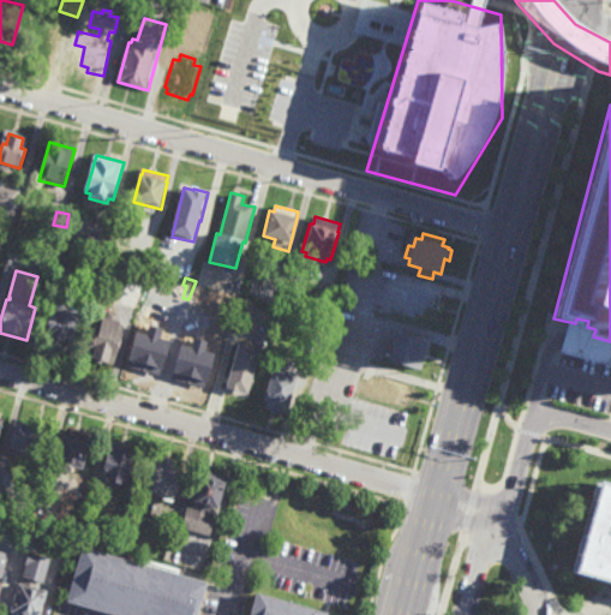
[(141,310),(114,304),(118,286),(127,288),(129,282),(145,286),(141,310)]
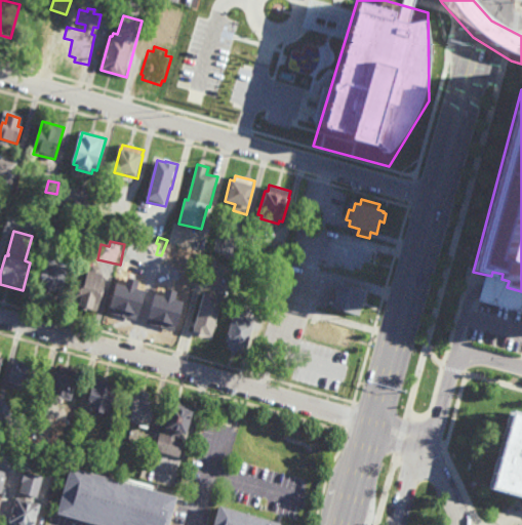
[(69,265),(67,271),(70,271),(65,290),(59,289),(56,299),(41,294),(43,286),(39,285),(44,264),(49,265),(50,259),(69,265)]
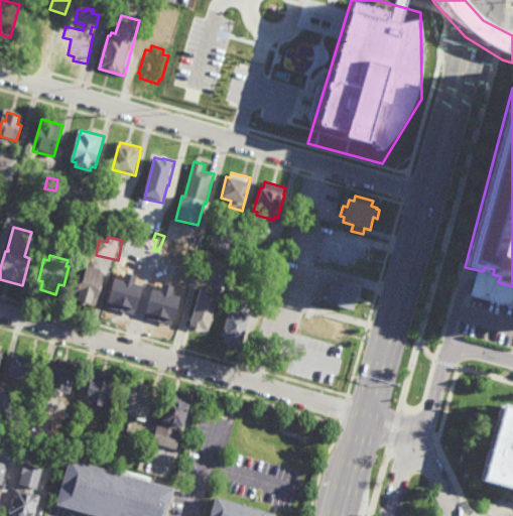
[(100,270),(106,272),(97,307),(87,304),(87,305),(83,304),(83,302),(74,299),(81,275),(82,275),(84,266),(91,268),(93,259),(103,262),(100,270)]
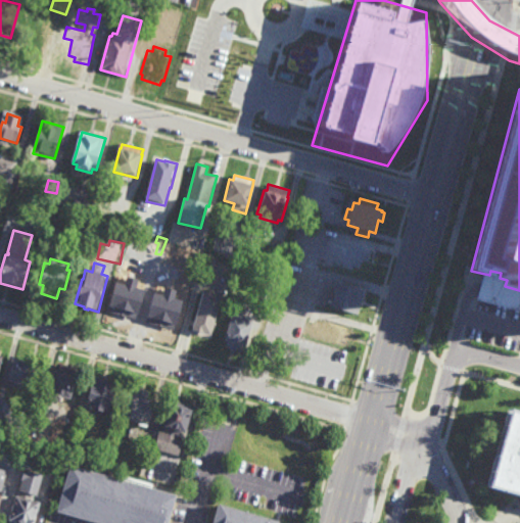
[(169,286),(155,282),(159,267),(173,271),(169,286)]
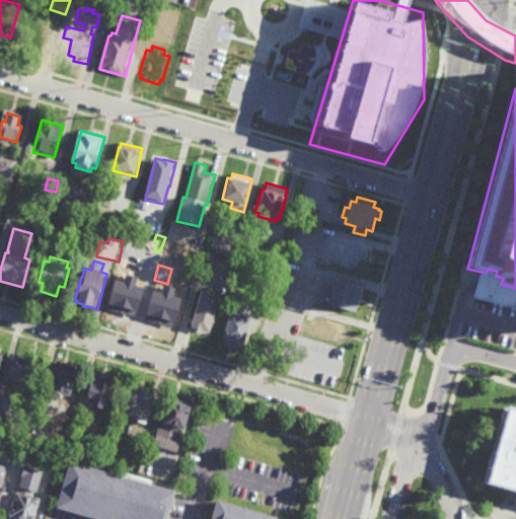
[(137,289),(141,290),(134,314),(131,313),(130,317),(112,312),(113,308),(112,307),(118,284),(125,286),(126,281),(138,284),(137,289)]
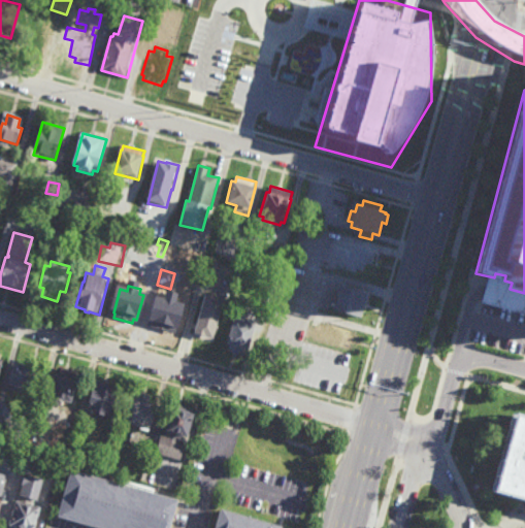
[(362,319),(334,310),(336,305),(332,304),(334,297),(338,297),(340,287),(369,294),(362,319)]
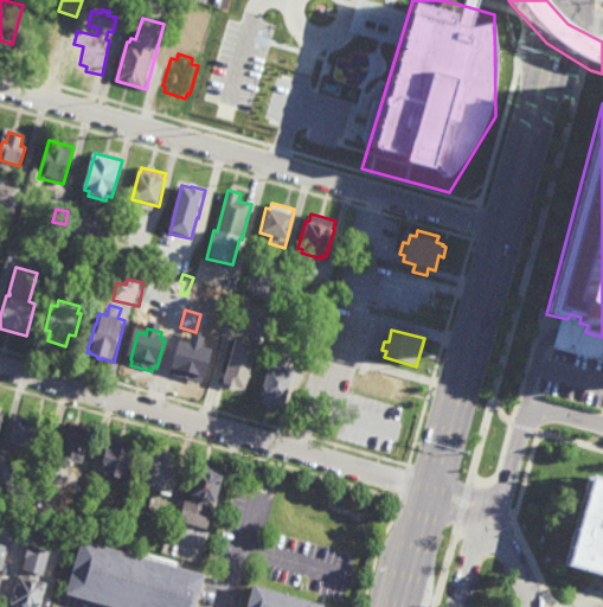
[(226,384),(239,339),(262,346),(249,391),(226,384)]
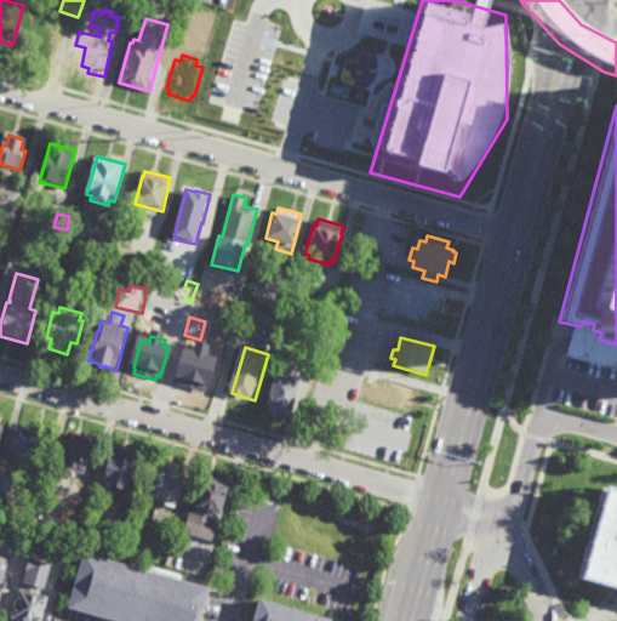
[(211,362),(203,388),(200,387),(199,392),(182,386),(182,382),(175,381),(182,355),(192,359),(192,355),(211,362)]
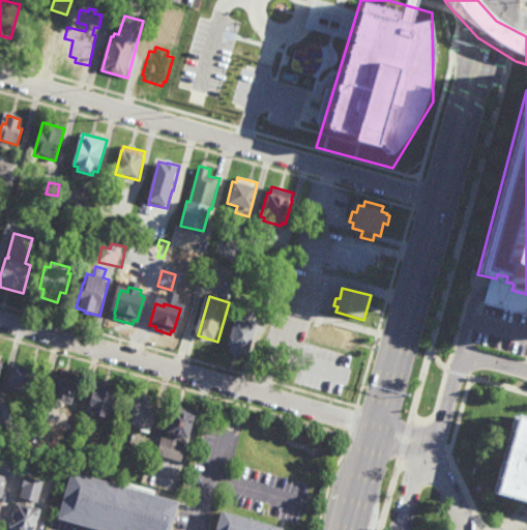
[(253,327),(256,328),(250,351),(246,350),(245,356),(230,352),(231,347),(229,347),(236,321),(239,322),(240,318),(254,322),(253,327)]
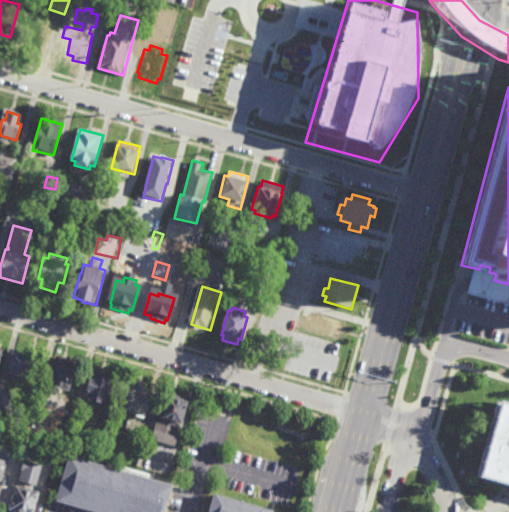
[(347,321),(341,342),(306,333),(307,329),(301,328),(304,315),(310,316),(311,312),(347,321)]
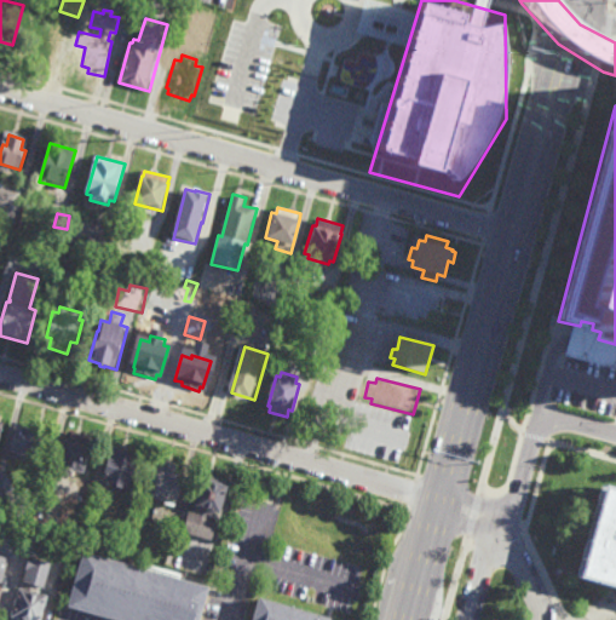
[(39,463),(10,455),(18,426),(47,434),(39,463)]
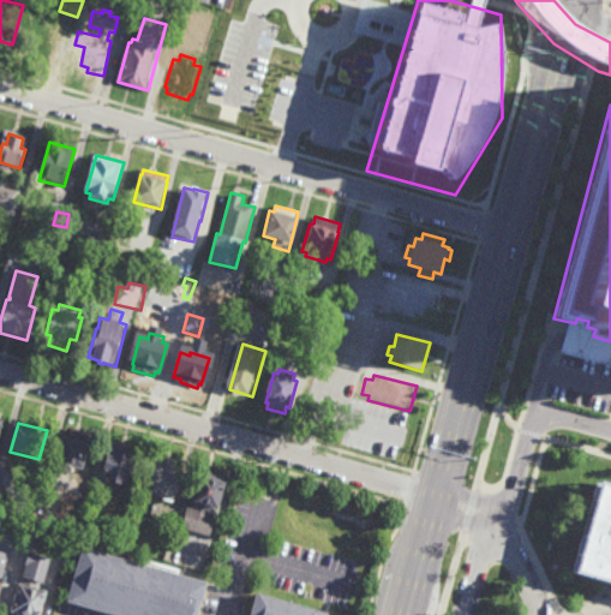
[(88,446),(91,447),(84,473),(72,470),(71,476),(55,471),(58,466),(55,466),(64,440),(66,440),(69,431),(89,437),(88,446)]
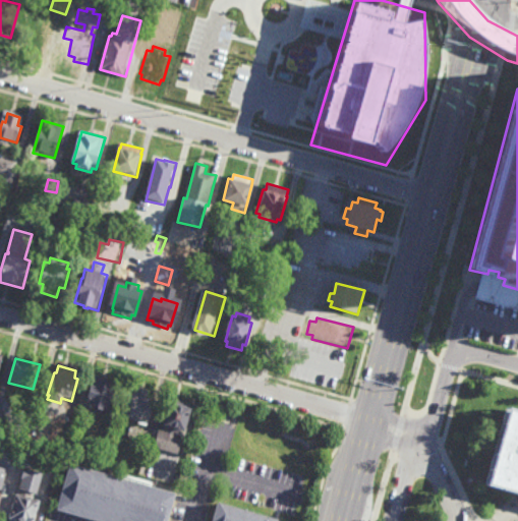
[(118,383),(110,411),(105,409),(104,413),(93,409),(94,406),(87,405),(95,377),(118,383)]
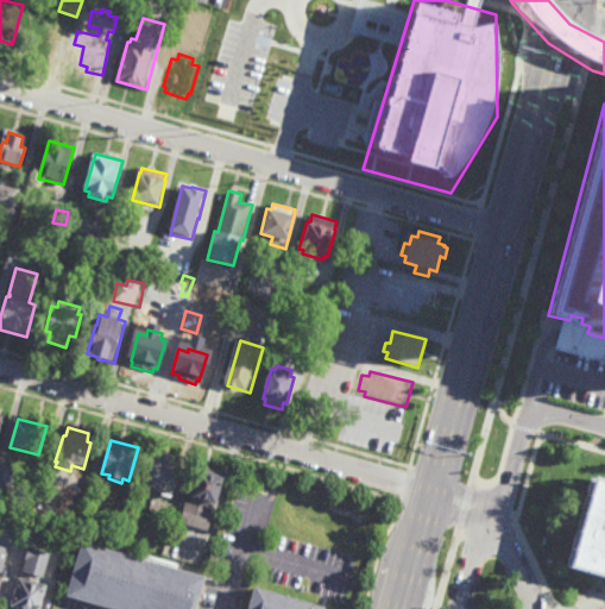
[(170,465),(178,468),(171,498),(162,496),(162,493),(140,487),(147,459),(158,462),(159,454),(172,457),(170,465)]
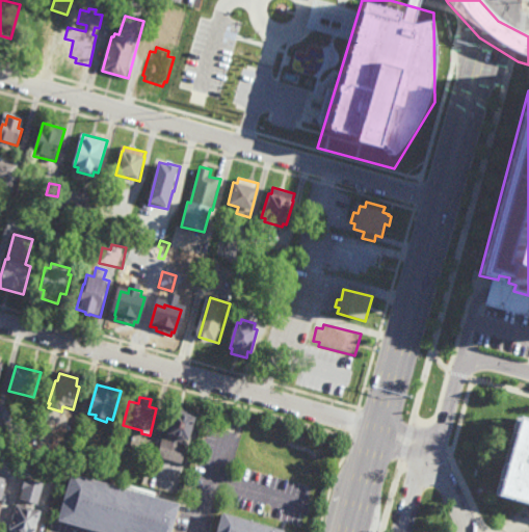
[(191,419),(193,420),(186,443),(184,443),(183,444),(177,442),(177,443),(186,446),(183,457),(159,451),(162,439),(172,442),(173,441),(166,439),(167,436),(164,436),(170,413),(174,414),(176,407),(193,413),(191,419)]
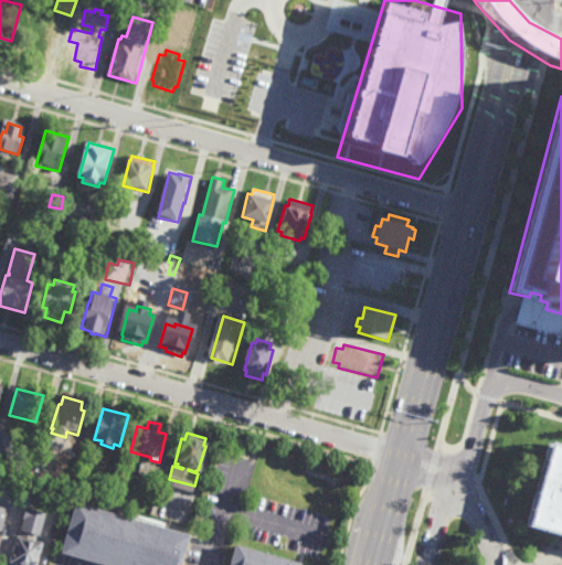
[(89,462),(81,459),(84,445),(94,447),(89,462)]
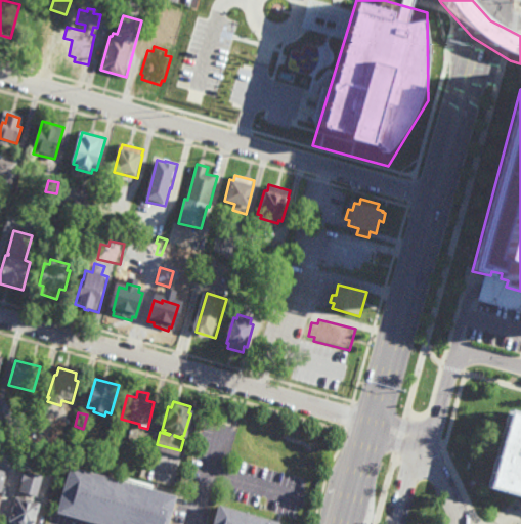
[(520,416),(519,416),(496,487),(520,494),(520,416)]
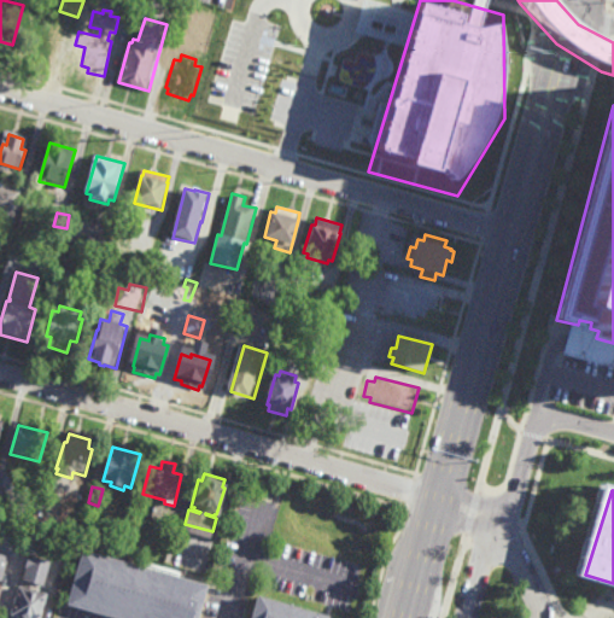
[(45,582),(41,582),(40,588),(48,589),(40,617),(12,617),(15,611),(11,610),(18,581),(23,582),(25,576),(22,576),(29,551),(52,558),(45,582)]
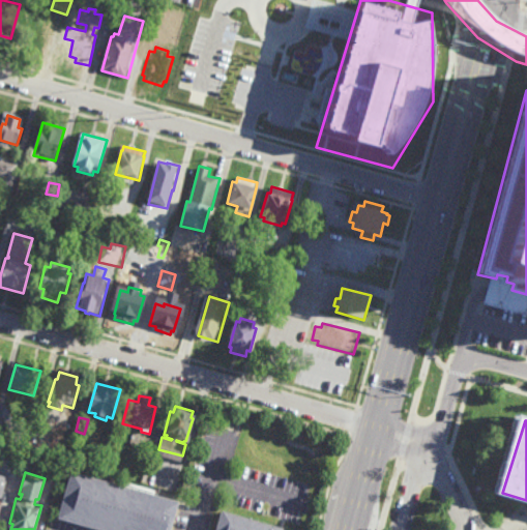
[(170,529),(115,529),(58,514),(69,474),(177,504),(170,529)]
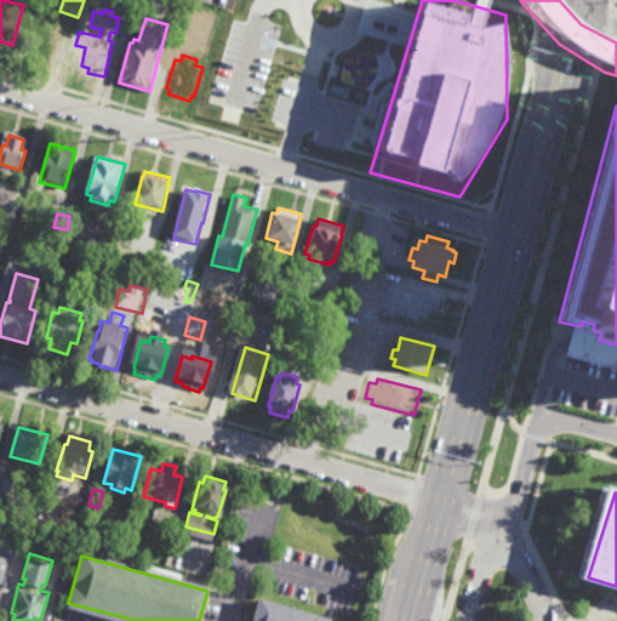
[(251,620),(257,603),(320,620),(251,620)]
